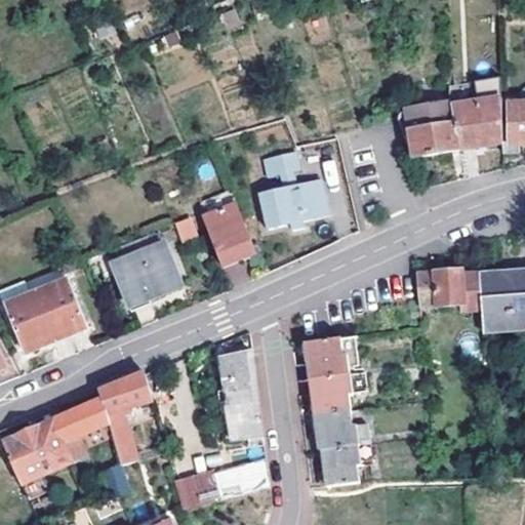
[(475,80),(476,91),(499,89),(498,78),(475,80)]
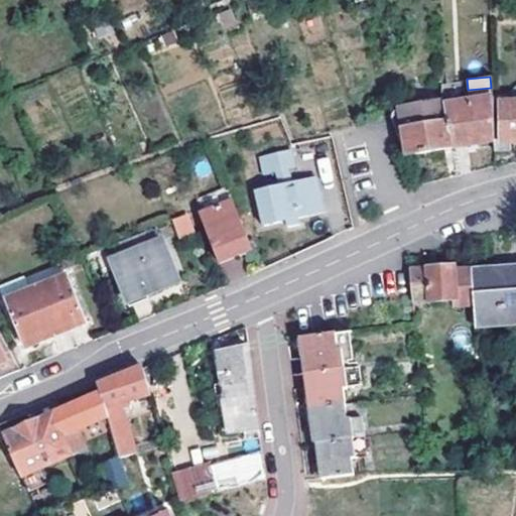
[(493,102),(513,101),(513,93),(493,93),(493,100),(493,102)]
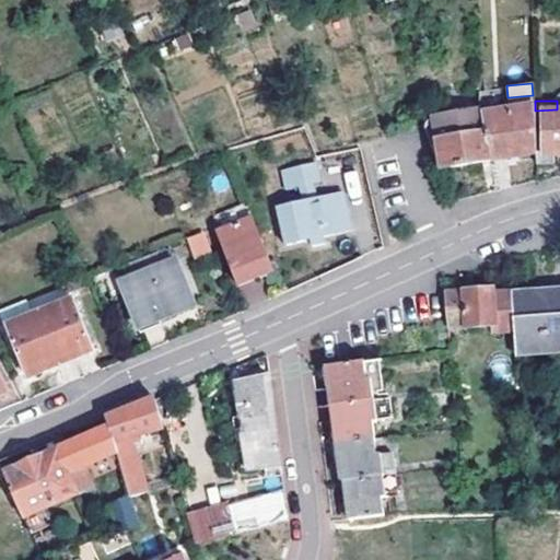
[(535,108),(483,115),(490,163),(536,155),(535,111),(535,108)]
